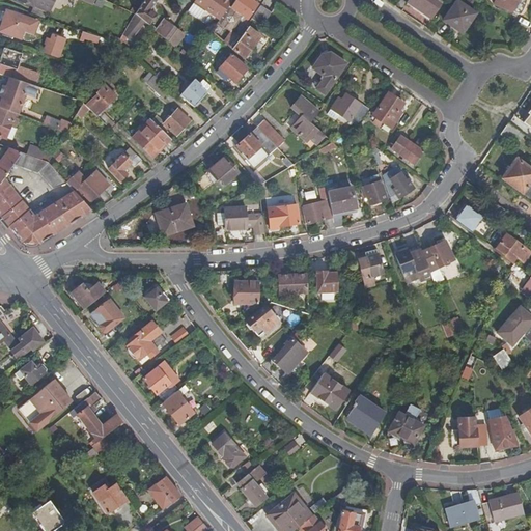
[(18,0),(34,7),(35,6),(50,14),(56,0),(18,0)]
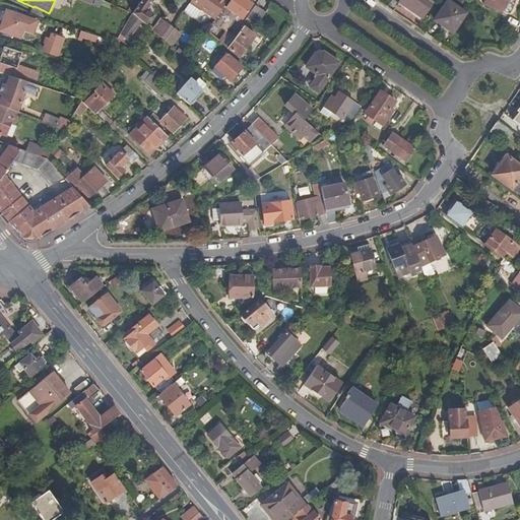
[(142,0),(137,7),(133,14),(145,25),(152,13),(147,10),(153,0),(142,0)]
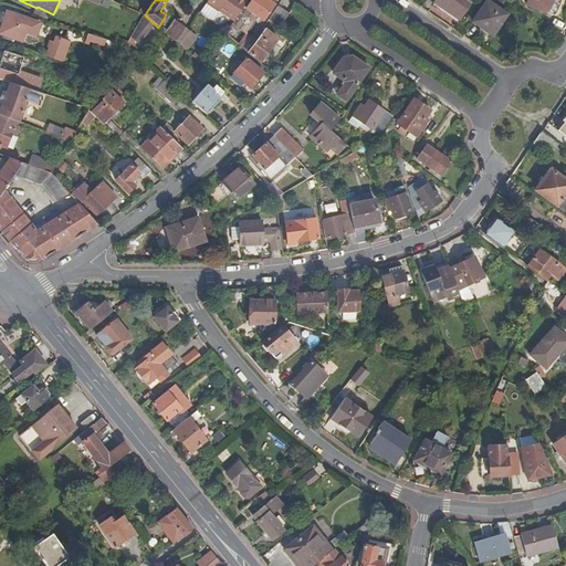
[(209,0),(198,16),(211,25),(205,34),(219,44),(226,35),(243,8),(248,2),(243,0),(209,0)]
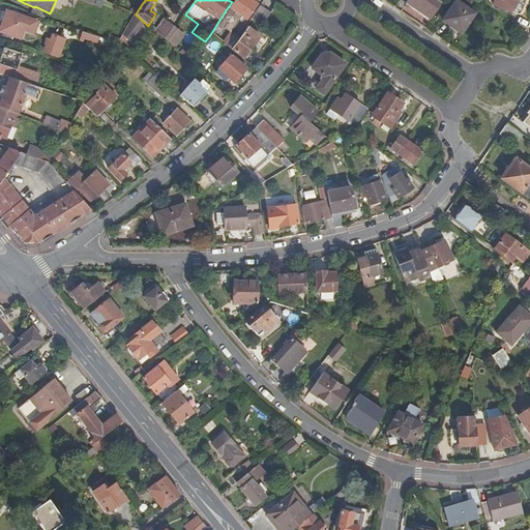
[(230,33),(234,27),(238,21),(241,17),(244,19),(242,21),(245,23),(257,5),(249,0),(235,0),(230,8),(228,7),(211,33),(231,50),(237,38),(230,33)]
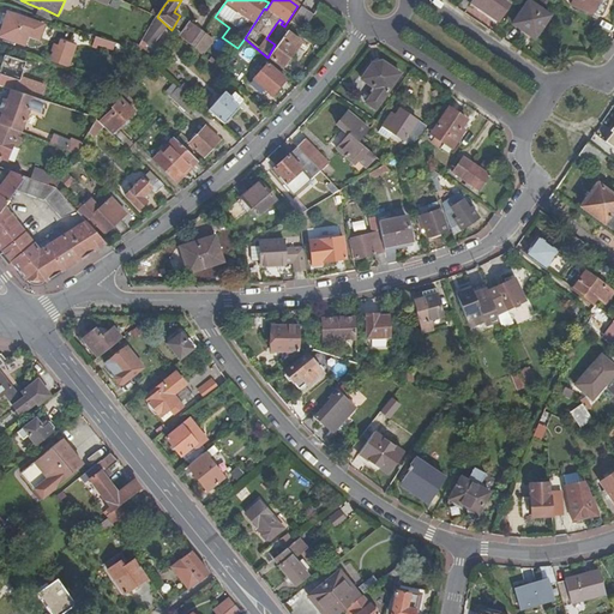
[(471,0),(470,2),(498,22),(510,6),(501,0),(471,0)]
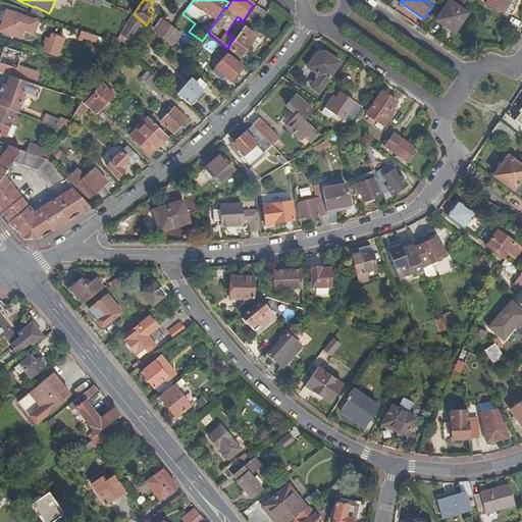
[(486,0),(485,4),(504,12),(509,0),(486,0)]
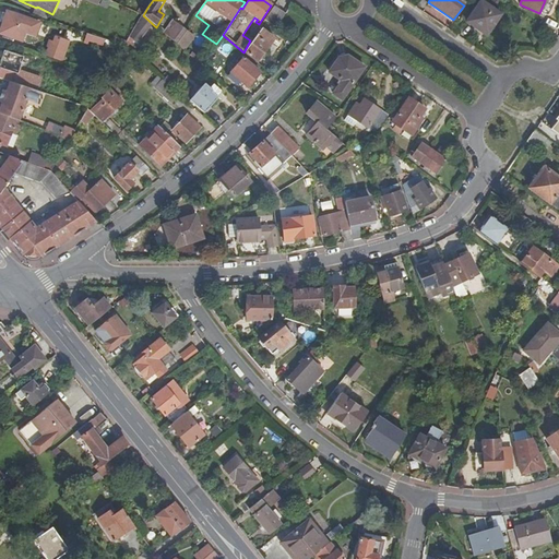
[(480,27),(477,31),(486,36),(500,15),(480,1),(468,19),(480,27)]
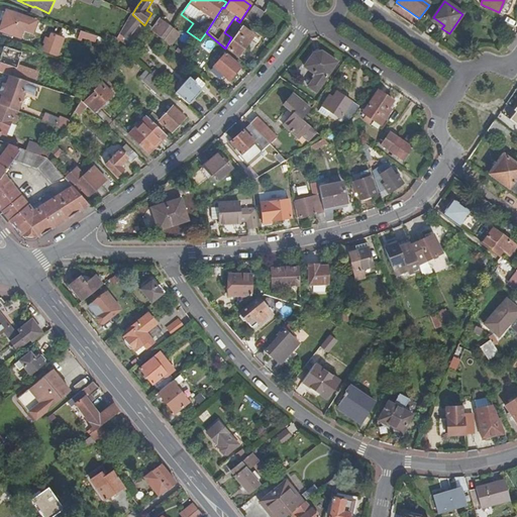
[(253,7),(244,20),(254,26),(264,14),(253,7)]
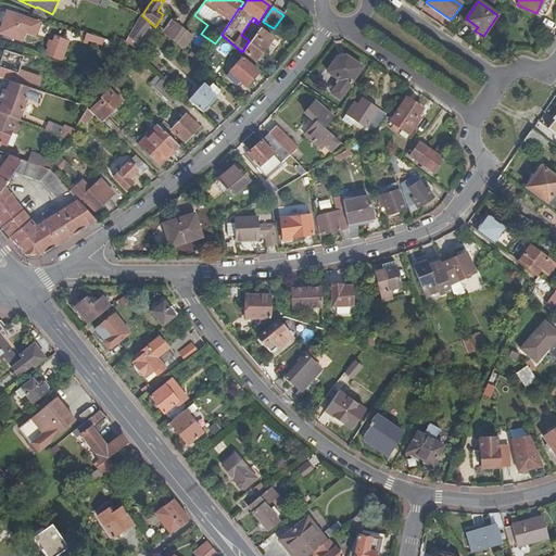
[(21,40),(24,33),(34,35),(38,23),(7,12),(0,34),(21,40)]
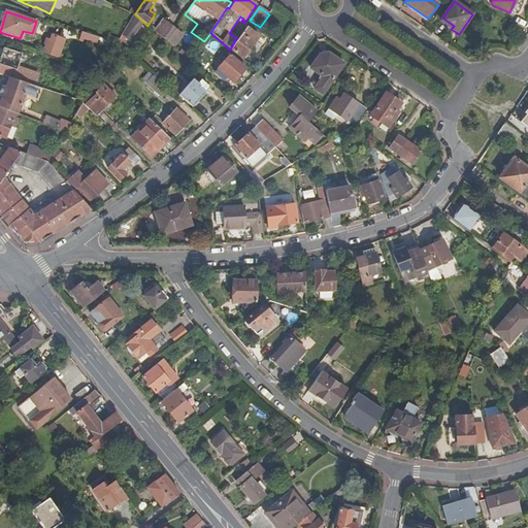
[(440,22),(451,29),(454,26),(442,18),(440,22)]
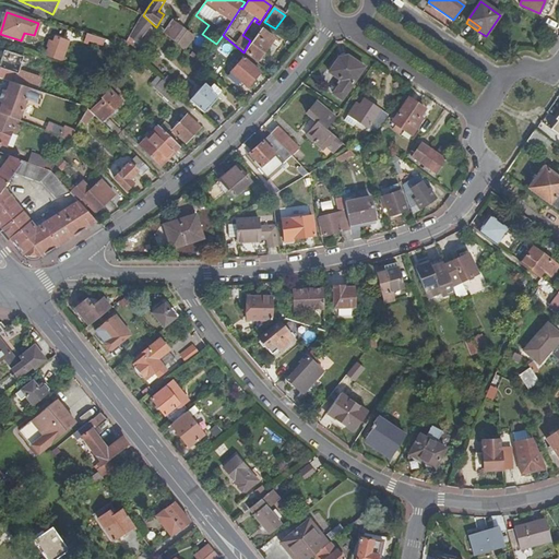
[(174,22),(164,34),(177,46),(187,33),(174,22)]
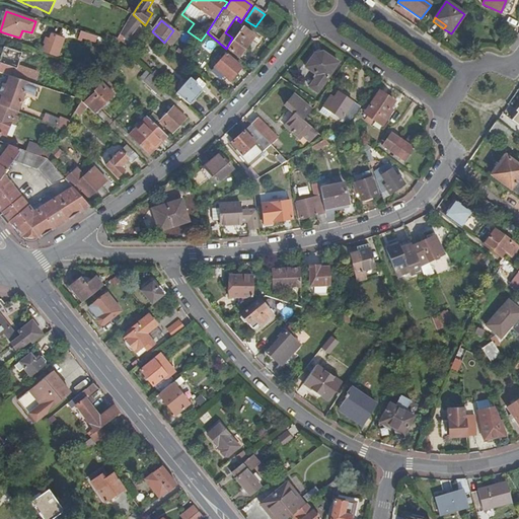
[(123,35),(129,40),(138,27),(132,23),(123,35)]
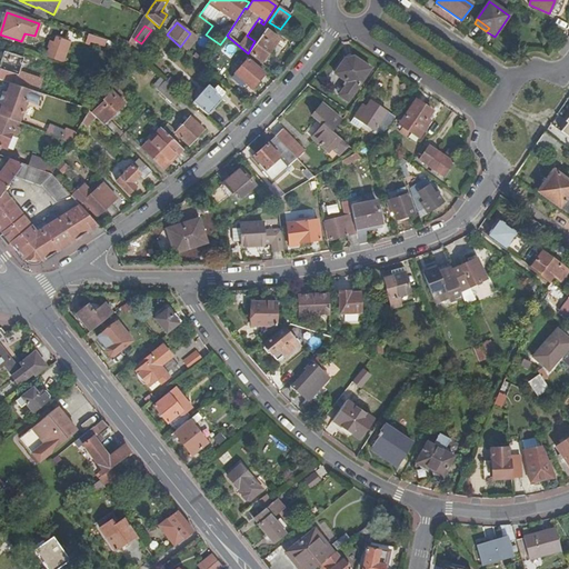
[(247,36),(255,41),(259,35),(251,29),(247,36)]
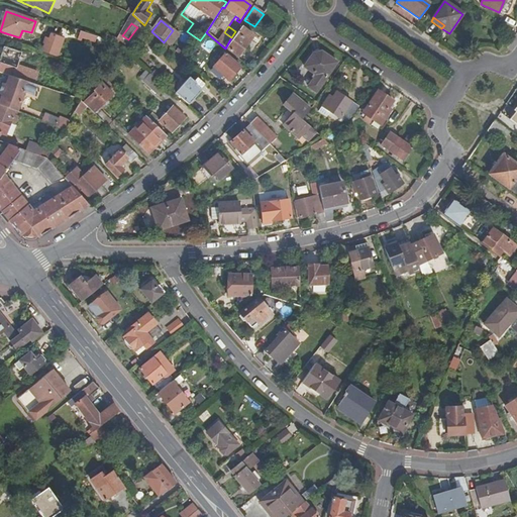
[(242,27),(226,49),(238,58),(254,37),(242,27)]
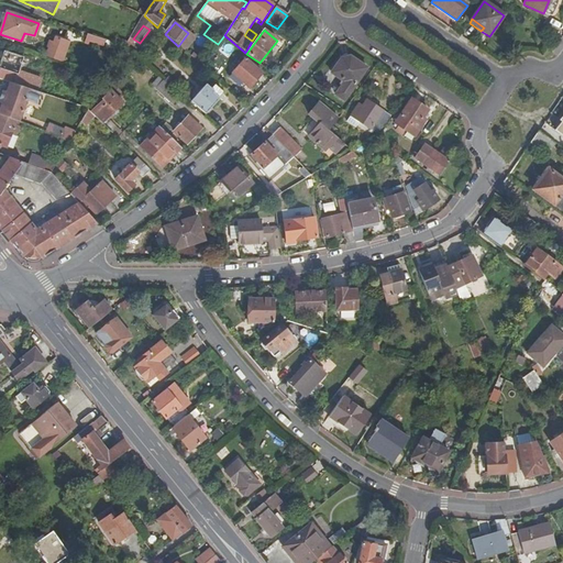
[(195,39),(188,33),(178,46),(186,52),(195,39)]
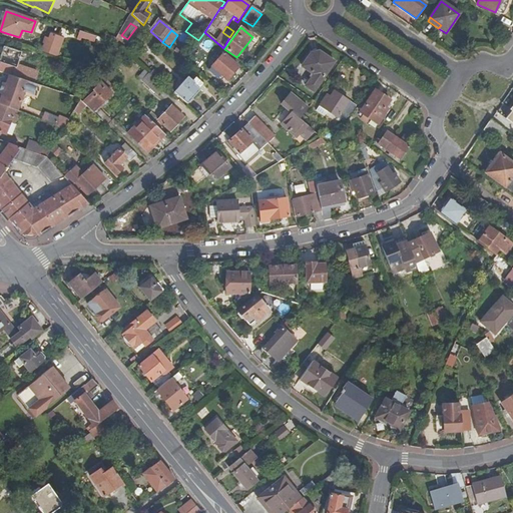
[(94,43),(96,36),(81,31),(78,40),(81,41),(82,39),(94,43)]
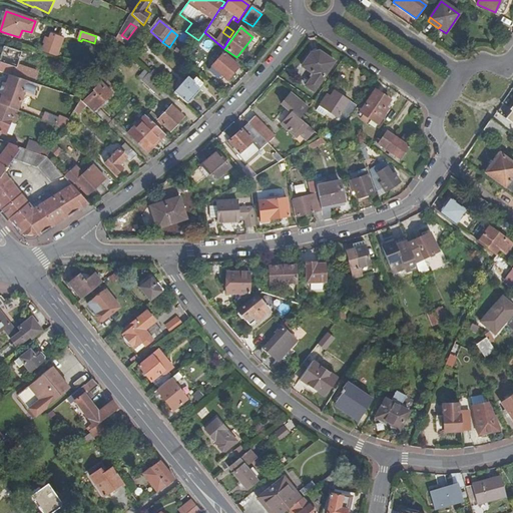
[(47,44),(45,44),(43,51),(57,56),(63,38),(50,34),(48,39),(47,44)]
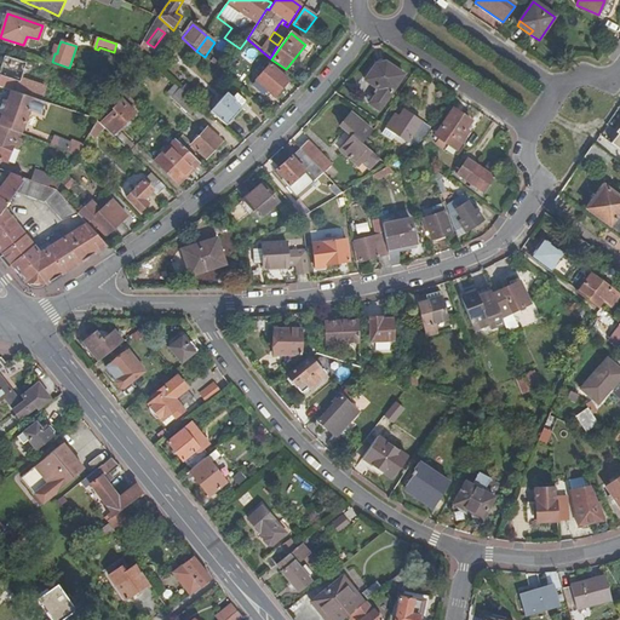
[(0,78),(0,86),(12,91),(15,92),(15,90),(41,99),(45,87),(21,79),(26,63),(5,56),(0,68),(0,75),(1,76),(0,78)]
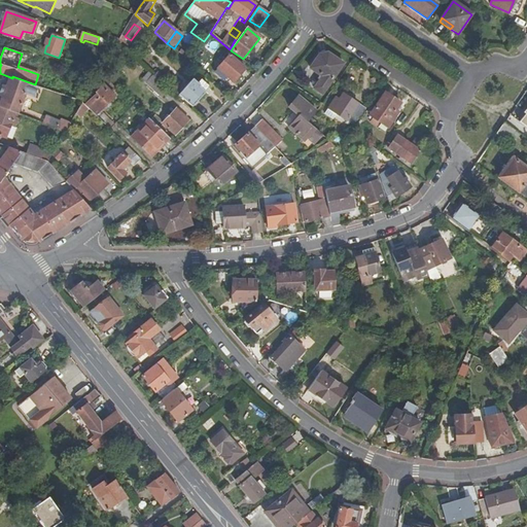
[(186,53),(183,57),(189,62),(192,58),(186,53)]
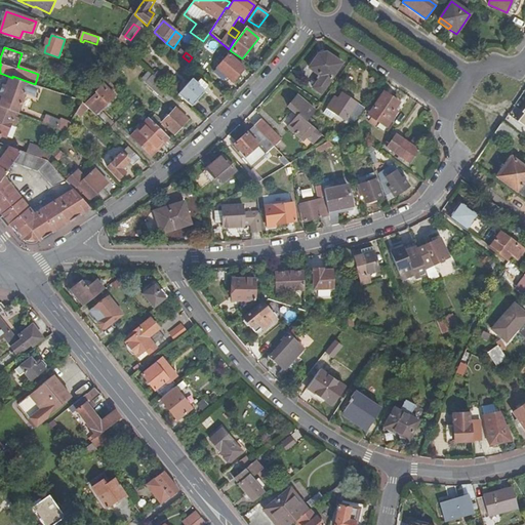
[(325,72),(313,89),(321,94),(342,65),(327,53),(319,54),(313,63),(325,72)]
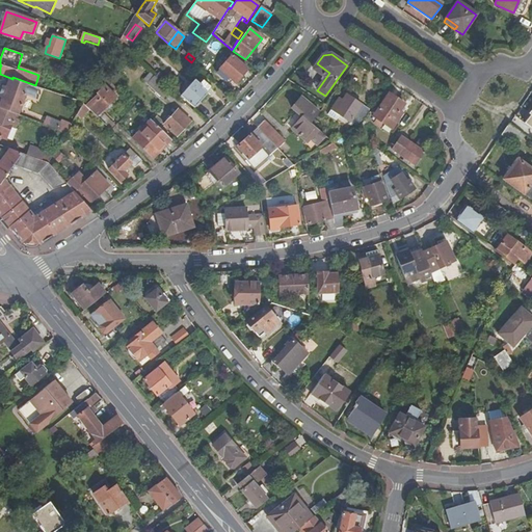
[(232,56),(228,61),(225,59),(220,65),(221,68),(216,74),(222,80),(227,76),(235,83),(246,71),(232,56)]
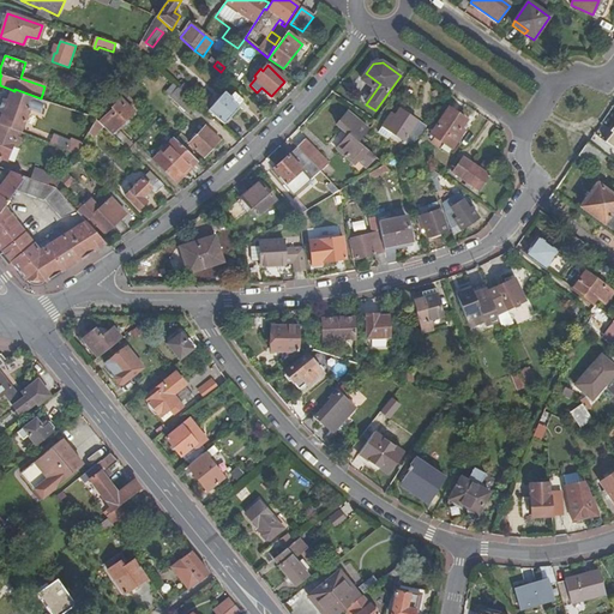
[(127,137),(122,132),(118,127),(134,112),(124,100),(127,96),(116,85),(96,120),(100,124),(106,128),(120,143),(127,137)]
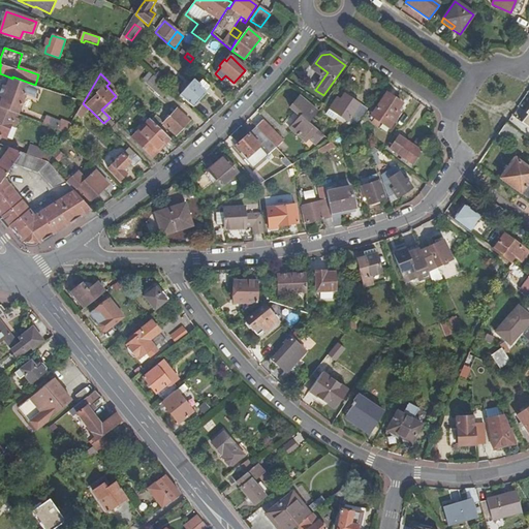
[(35,98),(39,88),(12,79),(10,78),(7,87),(3,86),(0,95),(0,96),(3,98),(0,106),(16,114),(20,115),(27,95),(35,98)]
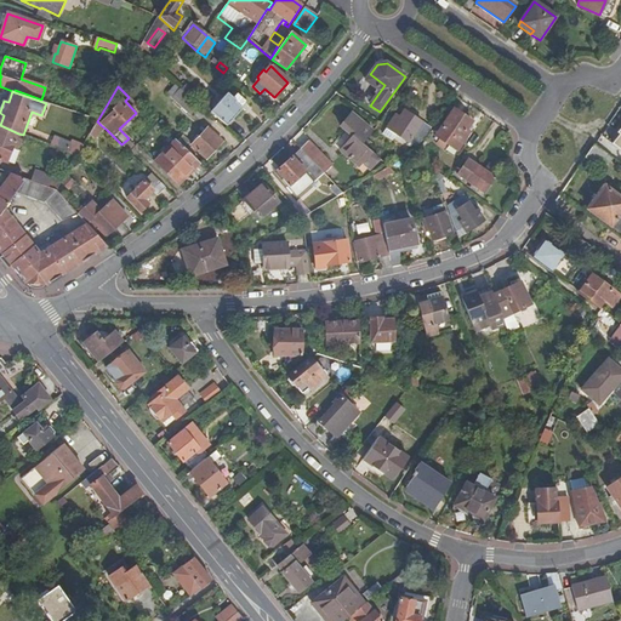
[(241,109),(239,108),(237,106),(238,103),(233,98),(227,93),(210,113),(226,126),(241,109)]
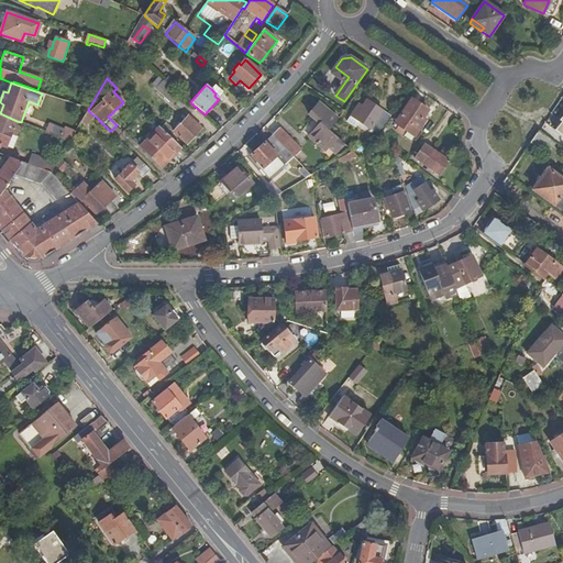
[(214,86),(211,89),(216,94),(214,96),(217,98),(222,92),(214,86)]
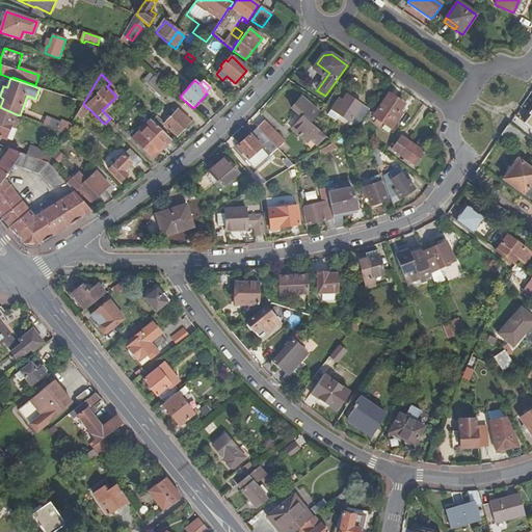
[(373,117),(392,130),(402,115),(399,113),(404,105),(389,95),(373,117)]
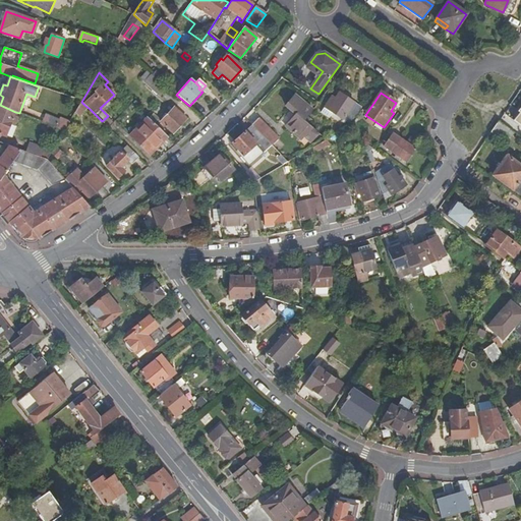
[(361,108),(339,94),(328,111),(342,120),(343,119),(348,122),(352,121),(361,108)]
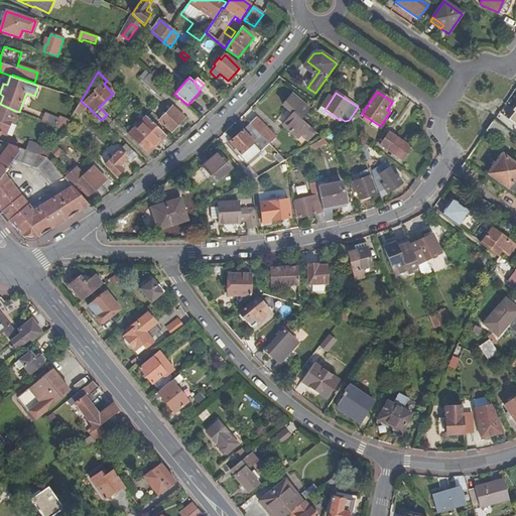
[(99,107),(103,111),(116,97),(113,94),(99,107)]
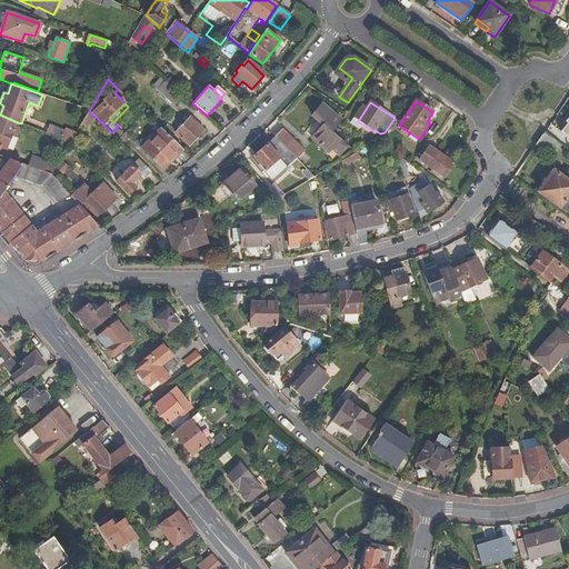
[(337,156),(346,145),(333,135),(341,121),(325,105),(313,117),(323,127),(312,139),(327,152),(330,149),(337,156)]
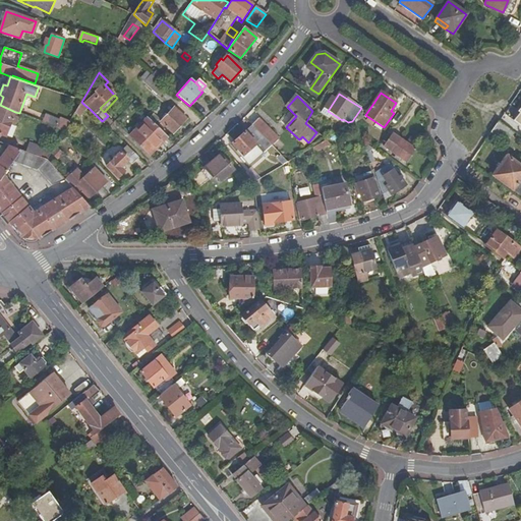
[(81,102),(75,112),(79,116),(90,109),(84,105),(81,102)]
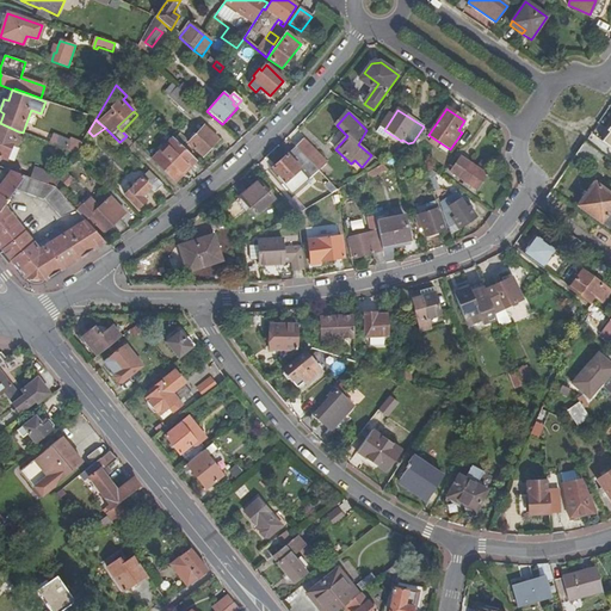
[(0,123),(0,158),(6,160),(18,131),(0,123)]
